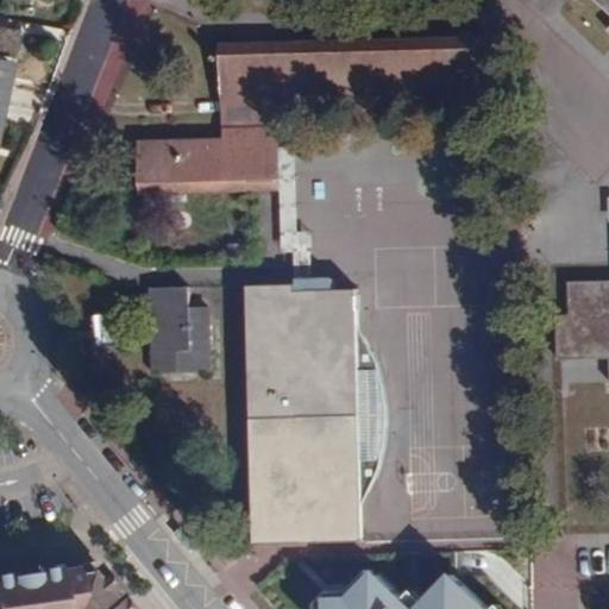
[(608,0),(592,0),(608,14),(608,27),(607,30),(608,31),(608,0)]
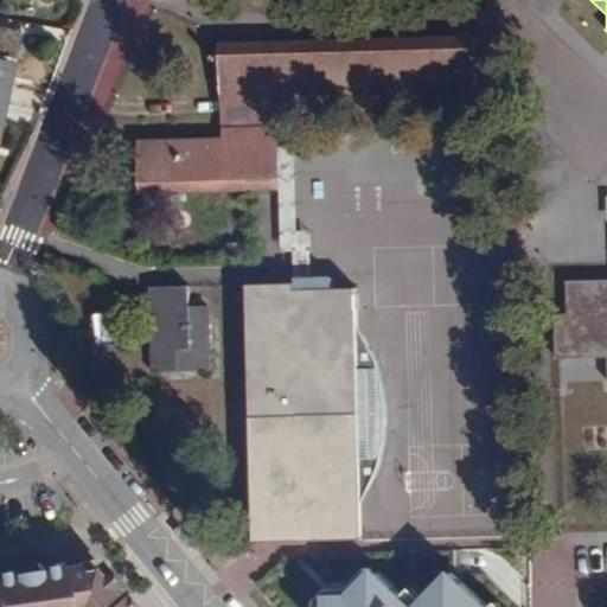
[(0,25),(0,44),(7,46),(12,29),(0,25)]
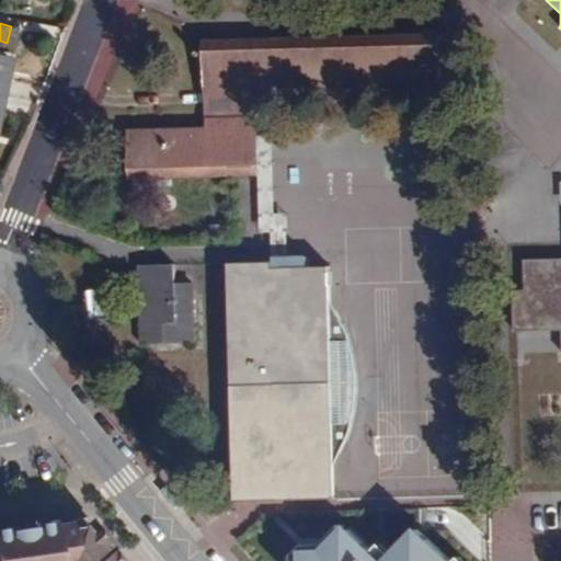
[(439,29),(203,24),(202,67),(213,67),(213,114),(230,114),(229,102),(243,102),(243,76),(438,80),(439,29)]
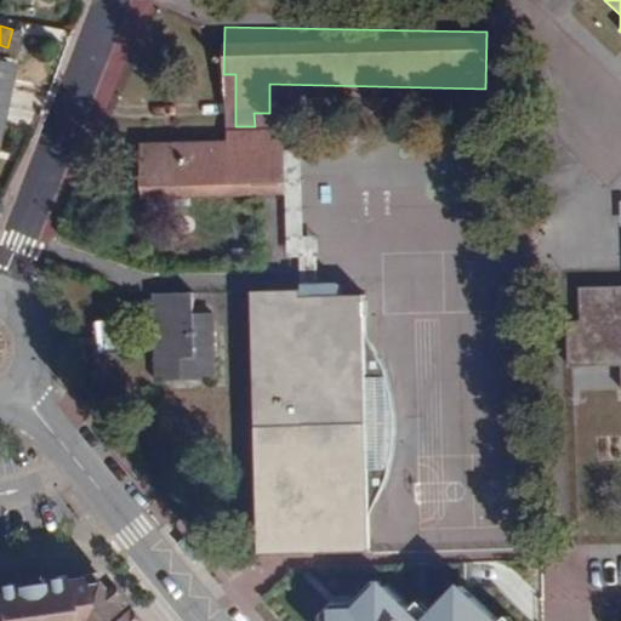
[(223,74),(222,125),(235,126),(235,74),(223,74)]
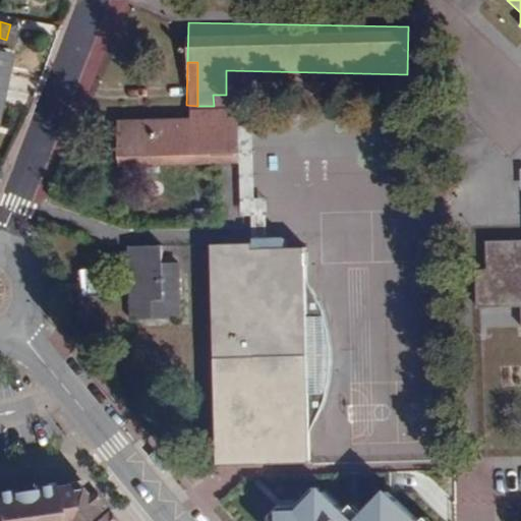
[(197,106),(186,105),(179,105),(178,150),(233,151),(234,106),(226,106),(226,95),(213,95),(214,106),(197,106)]
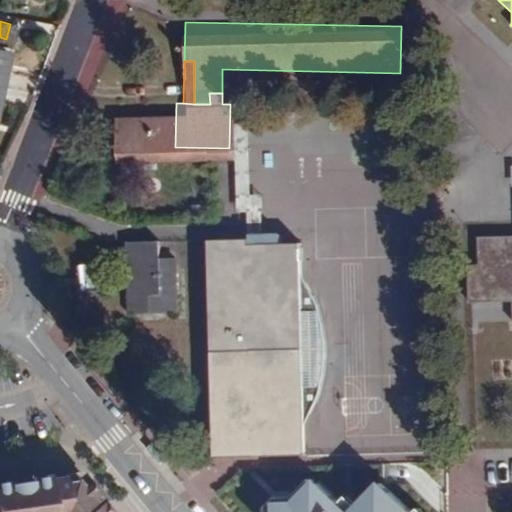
[(112,146),(175,147),(176,103),(113,101),(112,146)]
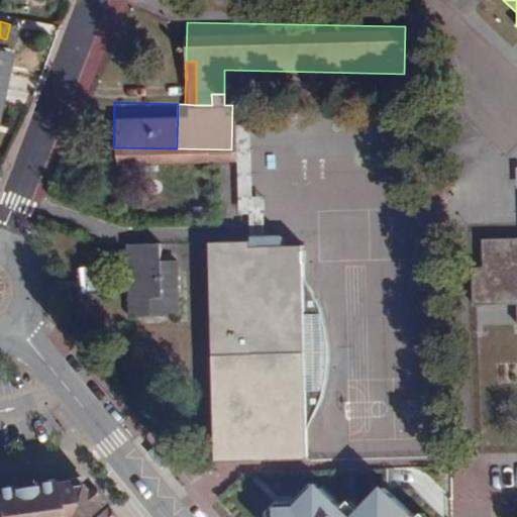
[(244,222),(244,236),(251,236),(252,243),(278,244),(279,223),(244,222)]
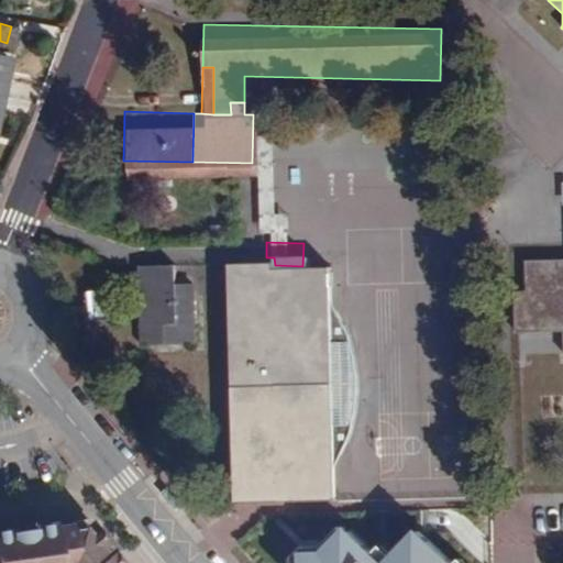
[(273,311),(329,312),(330,267),(302,266),(275,265),(274,257),(266,257),(228,255),(223,498),(327,500),(327,454),(271,452),(273,311)]
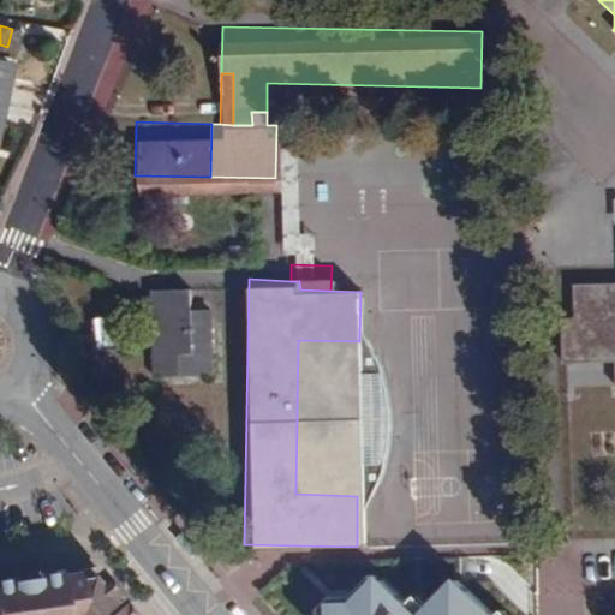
[(614,281),(575,282),(575,317),(559,318),(561,363),(613,360),(613,388),(614,387),(614,281)]
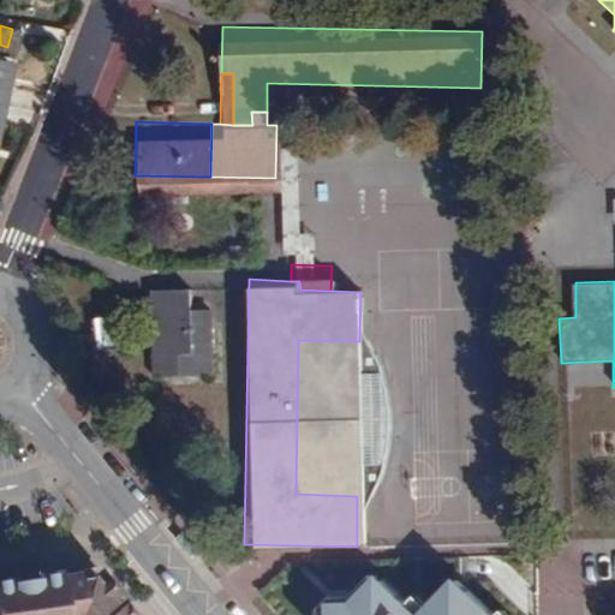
[(193,290),(154,290),(153,376),(208,377),(209,310),(192,310),(193,290)]
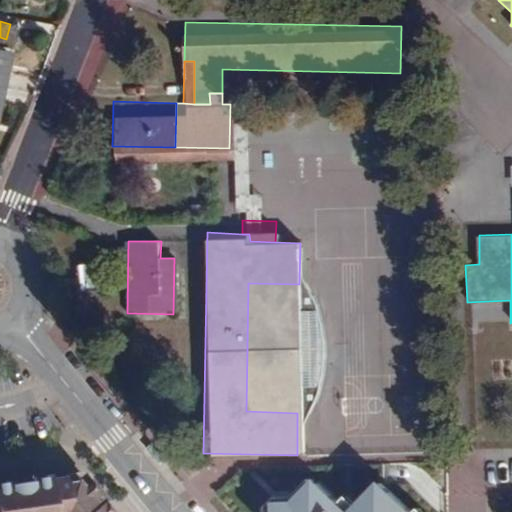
[(297,413),(299,284),(248,283),(246,411),(297,413)]
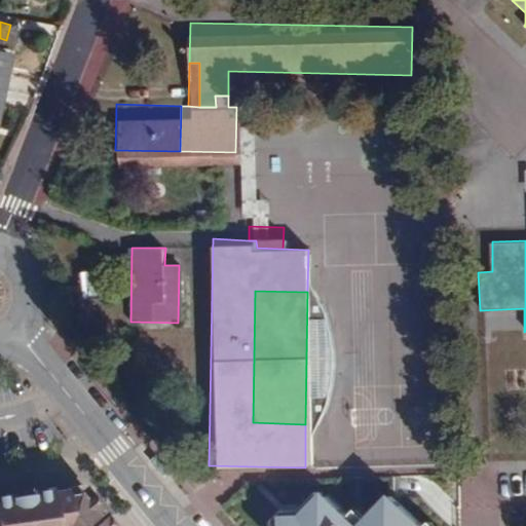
[(158,454),(150,460),(163,477),(172,471),(158,454)]
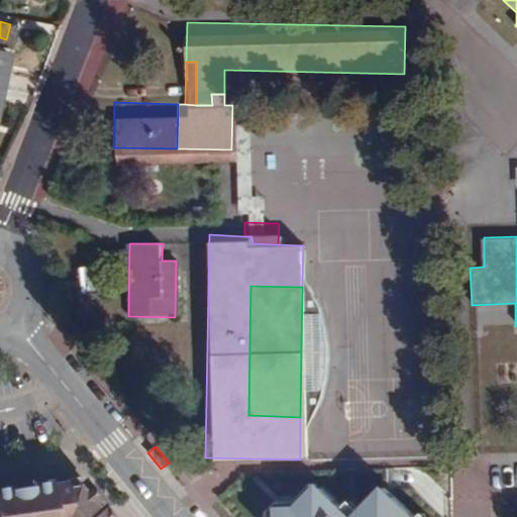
[(105,516),(86,493),(83,495),(77,487),(47,491),(46,485),(0,491),(0,516),(105,516)]
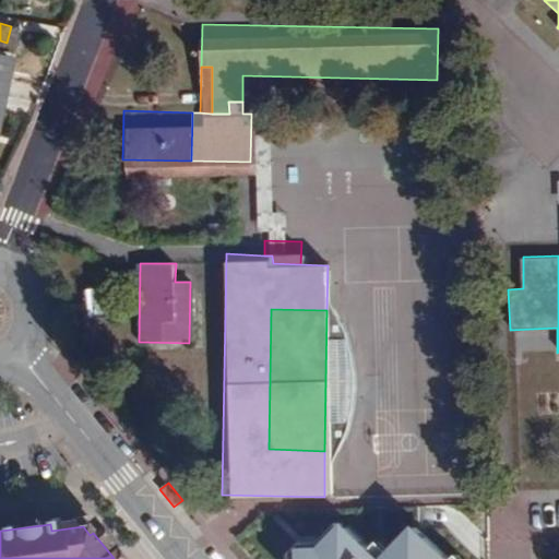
[(329,555),(306,557),(305,558),(448,558),(418,528),(389,558),(380,558),(348,533),(329,555)]
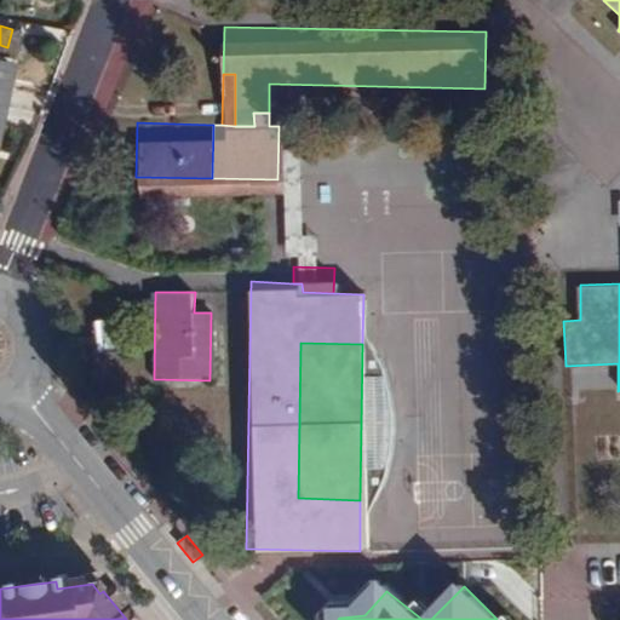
[(107,587),(103,591),(121,613),(125,610),(107,587)]
